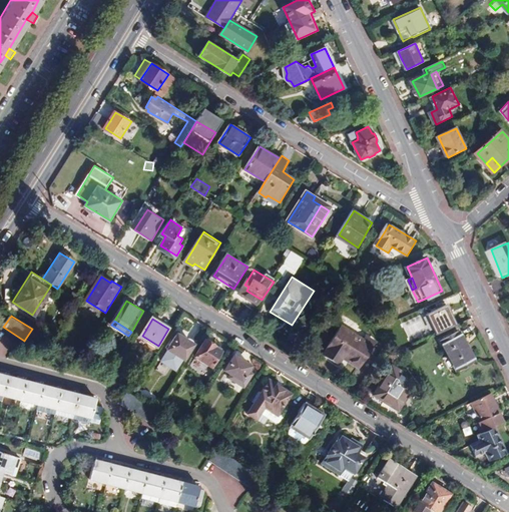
[(336,362),(354,333),(342,325),(324,354),(336,362)]
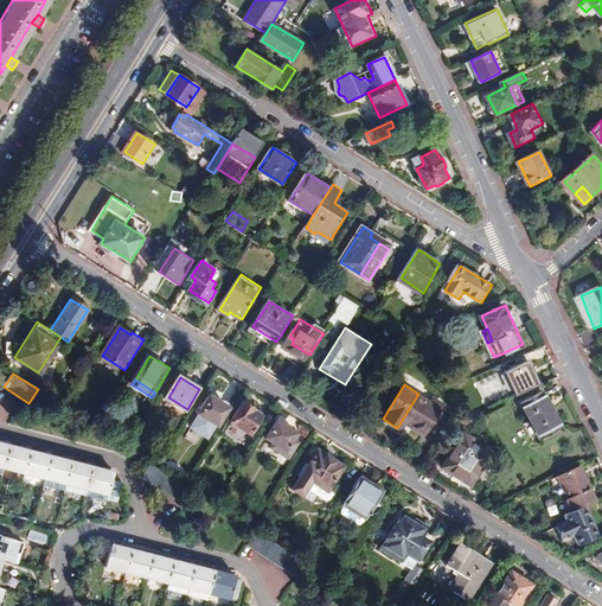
[(225,415),(236,397),(234,396),(234,393),(230,390),(226,391),(217,386),(205,402),(225,415)]
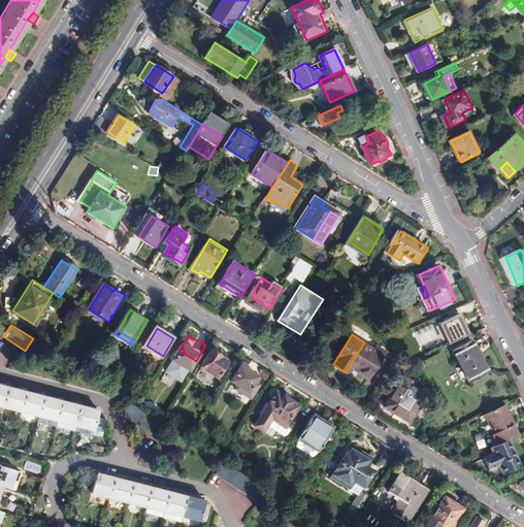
[(429,343),(426,335),(417,339),(420,347),(429,343)]
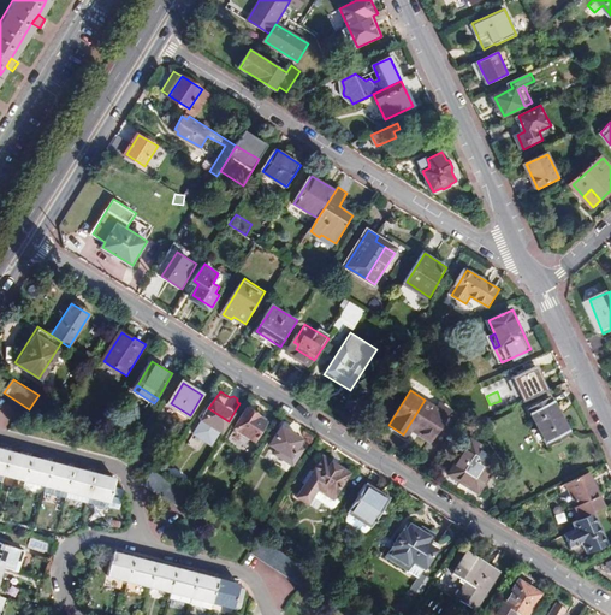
[(568,430),(552,397),(531,408),(538,426),(532,429),(539,443),(568,430)]
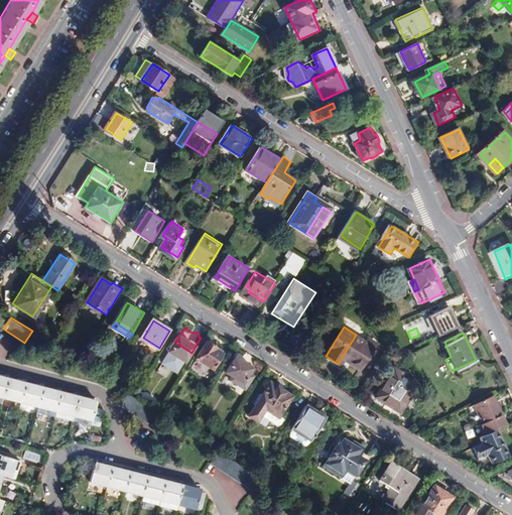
[(367,341),(356,335),(338,364),(342,366),(348,358),(353,362),(352,364),(361,370),(379,343),(369,337),(367,341)]
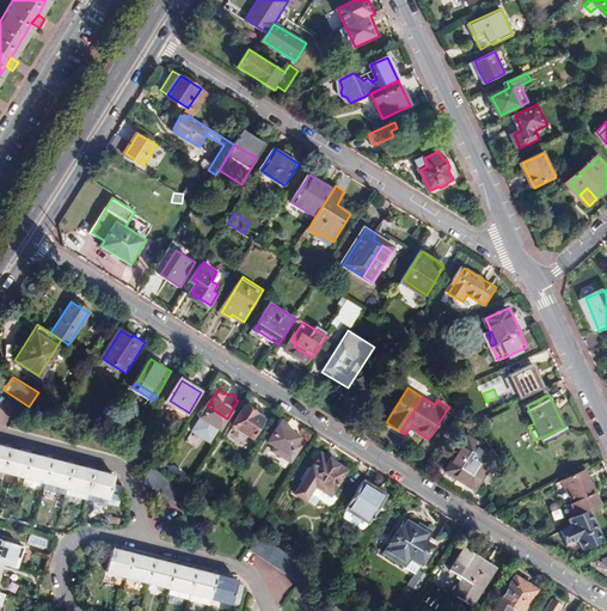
[(257,415),(257,414),(246,407),(234,426),(253,439),(264,420),(257,415)]
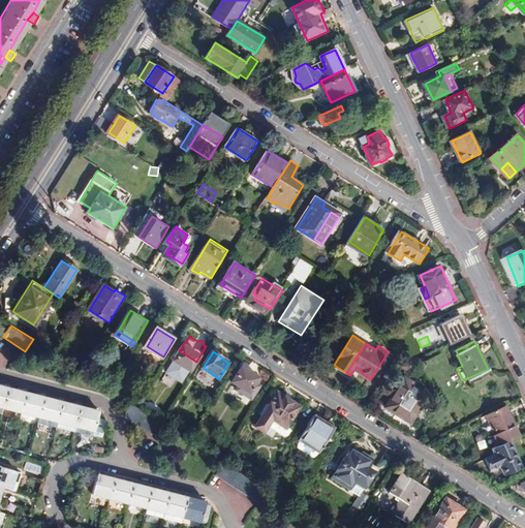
[(252,400),(261,385),(257,382),(260,377),(243,367),(234,382),(240,386),(237,391),(252,400)]
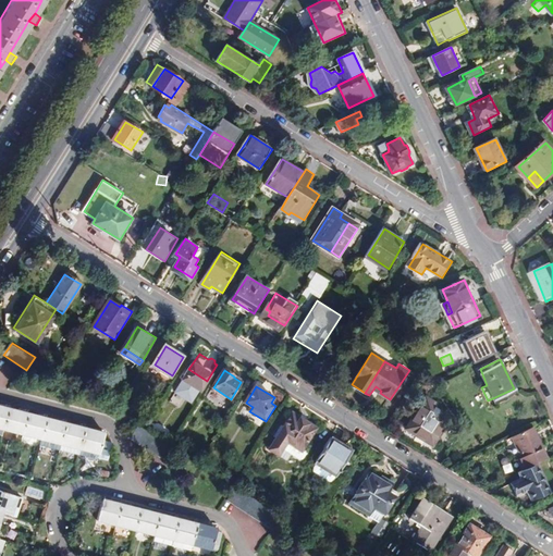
[(406,429),(432,445),(450,418),(435,409),(437,405),(426,397),(406,429)]
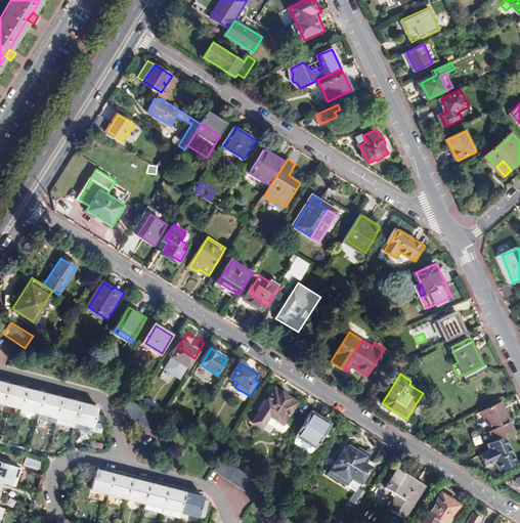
[(100,407),(0,381),(0,402),(77,423),(76,429),(94,433),(94,431),(103,433),(107,418),(99,415),(100,407)]
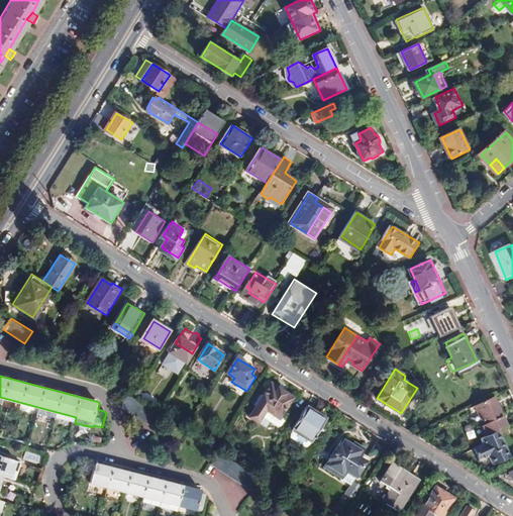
[(257,378),(255,377),(246,391),(247,392),(257,378)]
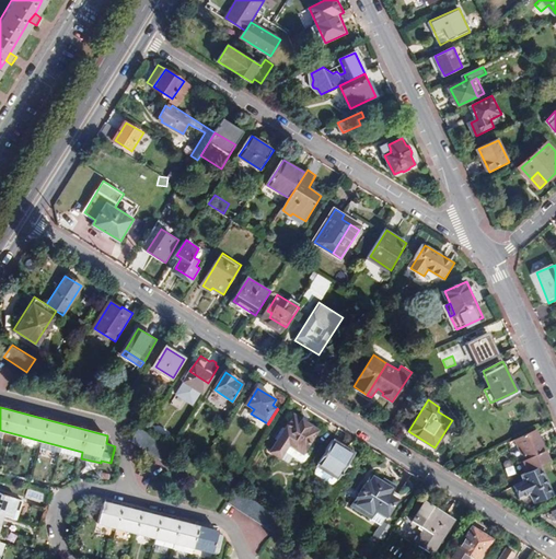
[(292,445),(307,422),(294,415),(278,441),(289,447),(291,445),(292,445)]
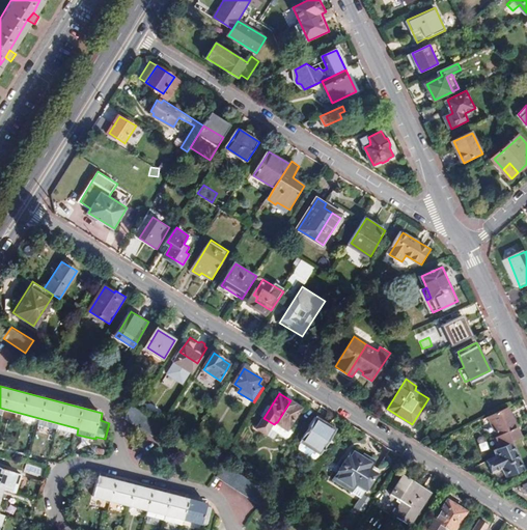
[(303,409),(290,400),(277,422),(289,430),(303,409)]
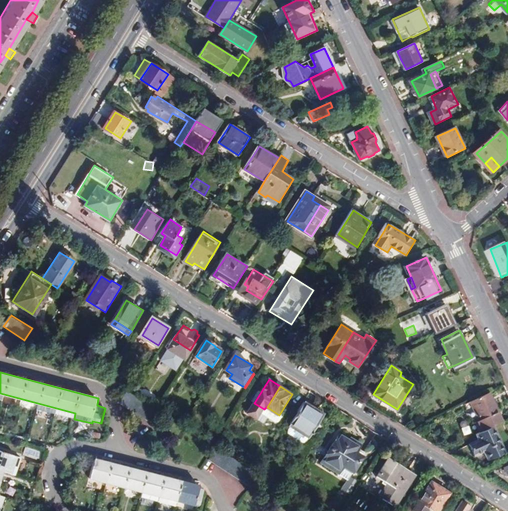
[(160,411),(130,392),(123,403),(153,422),(160,411)]
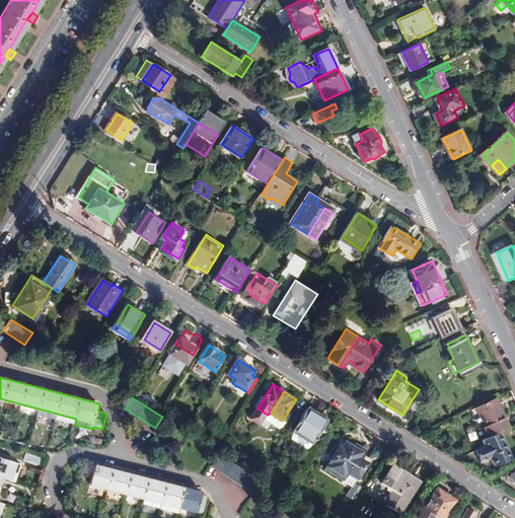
[(503,431),(512,427),(497,397),(472,410),(482,430),(484,429),(489,438),(503,431)]
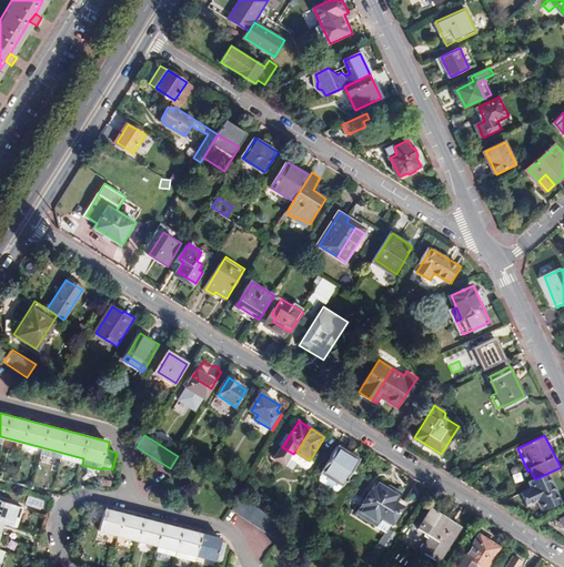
[(361,461),(340,447),(323,473),(345,486),(361,461)]
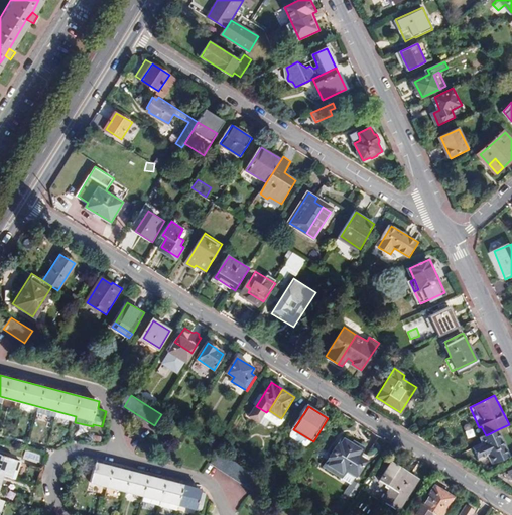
[(486,435),(483,437),(485,442),(477,447),(482,459),(491,455),(495,463),(511,455),(511,453),(500,428),(486,435)]
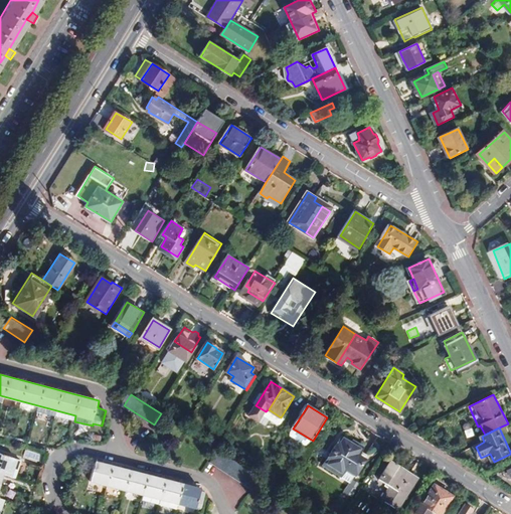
[(360,455),(365,447),(355,441),(353,444),(347,440),(342,448),(338,445),(325,466),(342,477),(347,470),(356,476),(366,459),(360,455)]
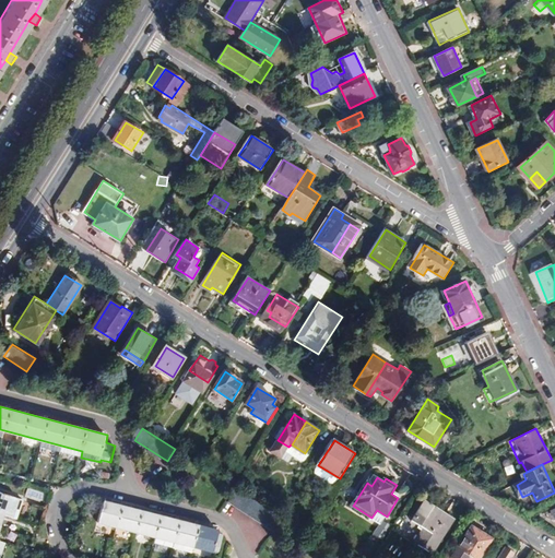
[(285,520),(257,501),(239,490),(232,502),(278,531),(285,520)]
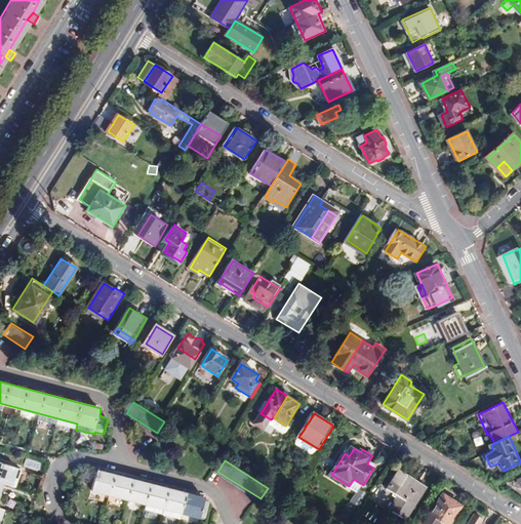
[(12,485),(18,468),(0,461),(0,523),(5,510),(0,508),(0,495),(4,483),(12,485)]
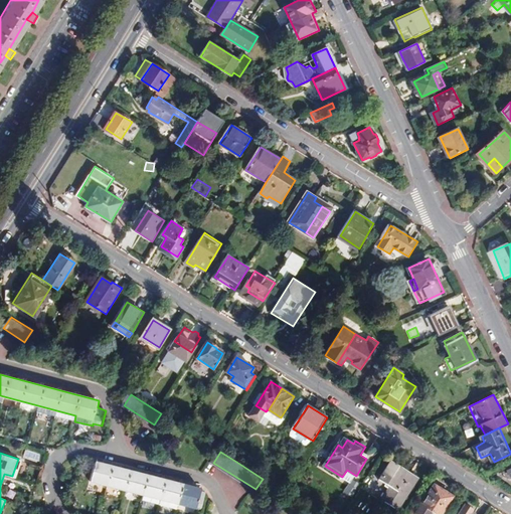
[(419,478),(391,461),(371,493),(399,511),(419,478)]
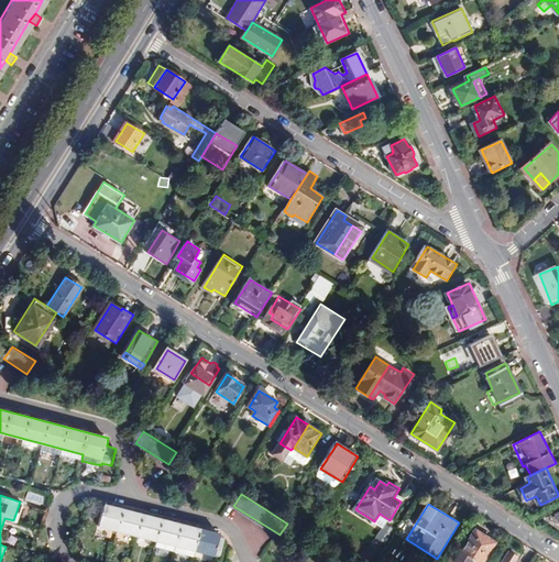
[(221,536),(106,505),(100,526),(176,546),(175,552),(194,557),(195,551),(223,558),(228,539),(221,538),(221,536)]
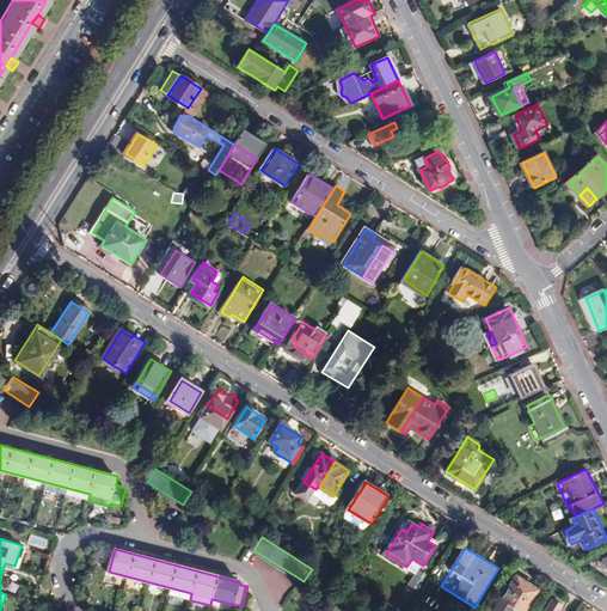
[(422,590),(429,576),(422,572),(414,585),(422,590)]
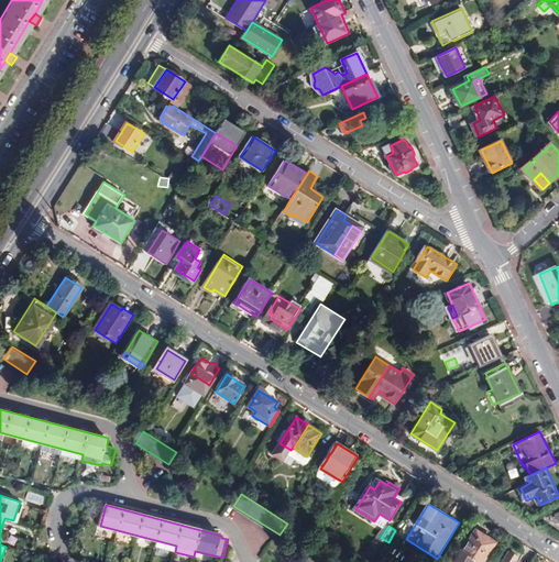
[(475,530),(462,551),(473,559),(479,561),(484,561),(496,543),(475,530)]
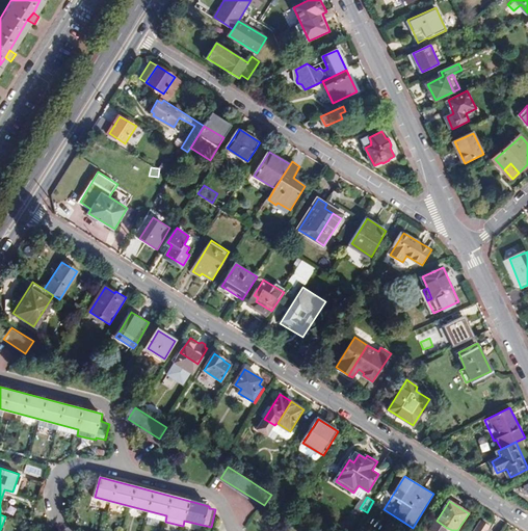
[(492,530),(493,530),(489,528),(492,524),(482,519),(474,530),(492,530)]
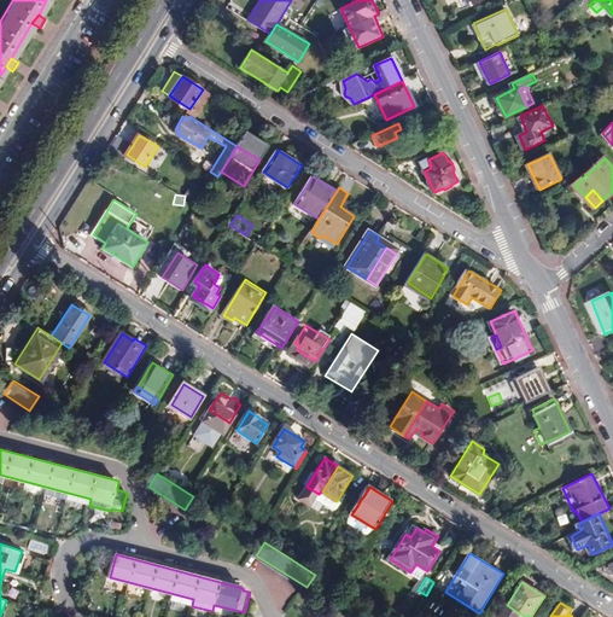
[(517,616),(519,613),(507,605),(501,616),(502,616),(517,616)]
